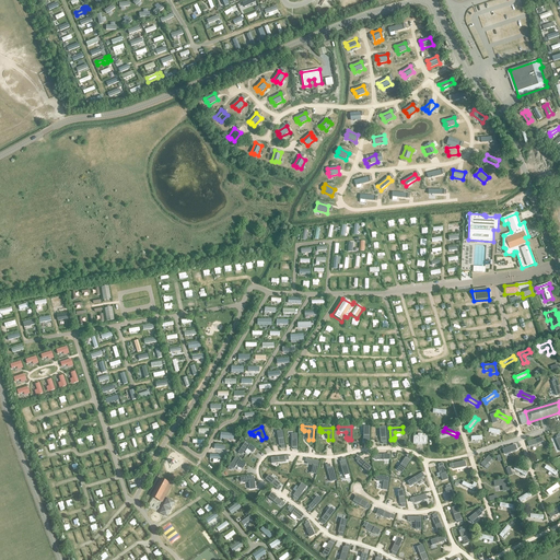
[(541,438),(527,442),(528,447),(544,442),(541,438)]
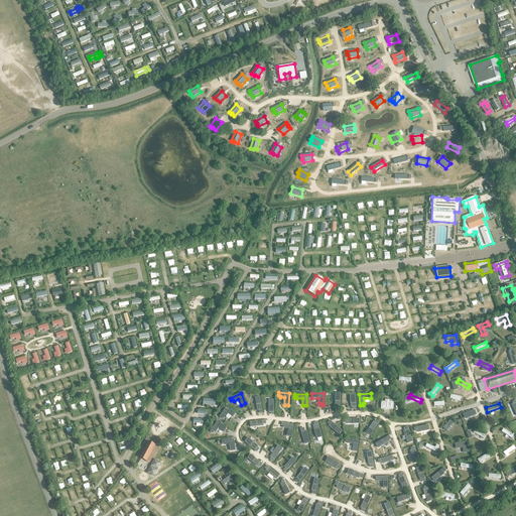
[(226,407),(222,413),(226,415),(228,413),(233,417),(235,413),(226,407)]
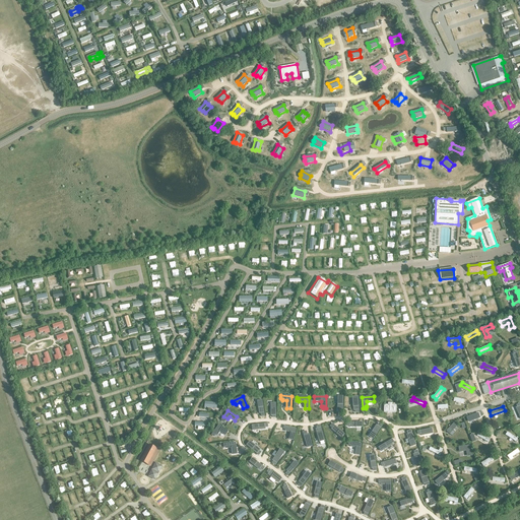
[(475,413),(467,423),(470,426),(478,416),(475,413)]
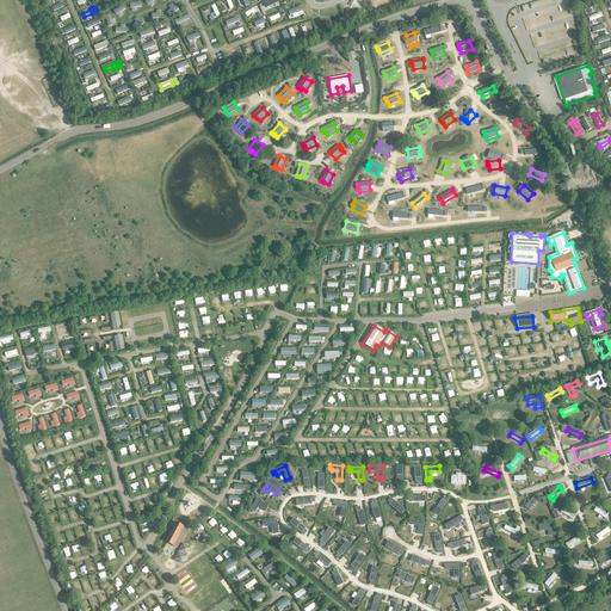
[(534,497),(524,507),(526,510),(537,500),(534,497)]
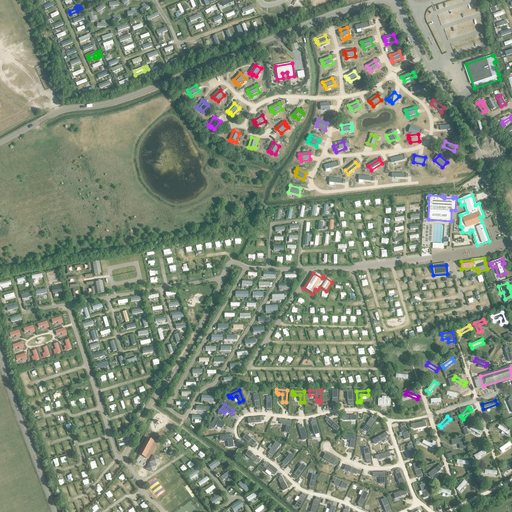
[(327,417),(325,420),(327,422),(327,423),(336,431),(339,427),(327,417)]
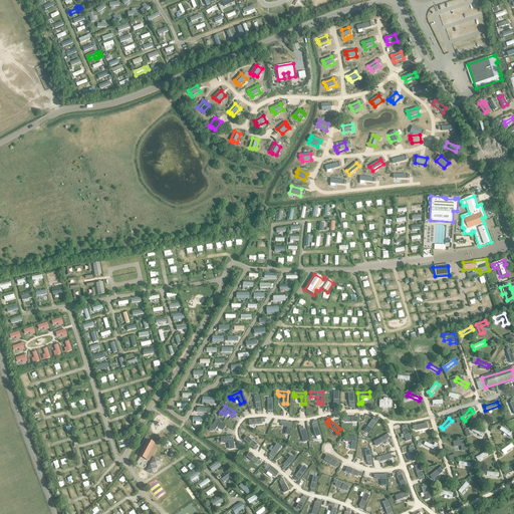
[(371,421),(364,431),(368,434),(377,421),(374,419),(373,422),(371,421)]
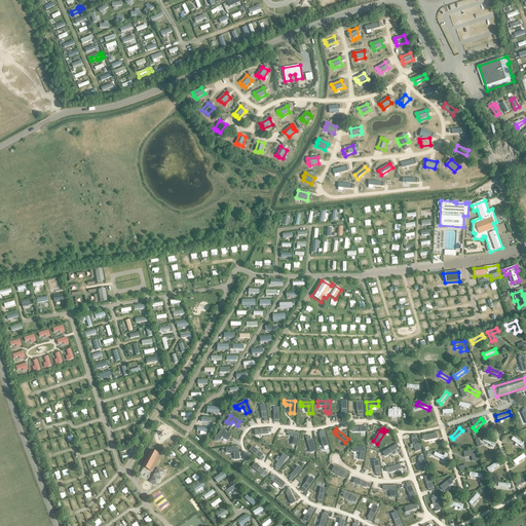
[(221,430),(214,440),(217,442),(218,440),(219,441),(222,437),(228,441),(230,437),(221,430)]
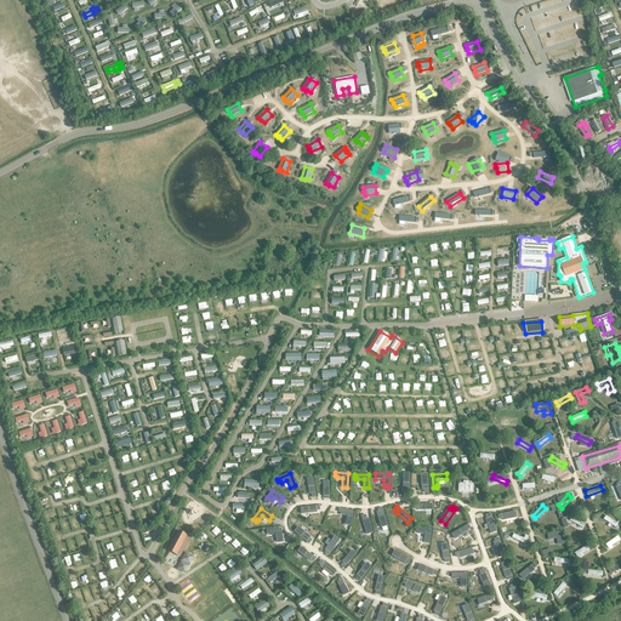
[(340,508),(339,512),(341,513),(341,514),(347,517),(345,525),(349,527),(353,512),(340,508)]
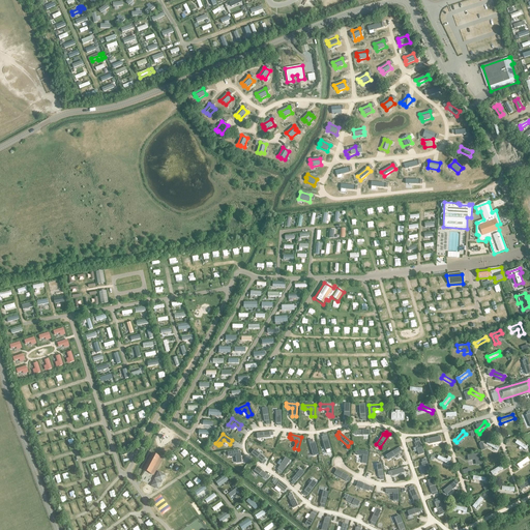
[(439,437),(429,444),(431,447),(441,440),(439,437)]
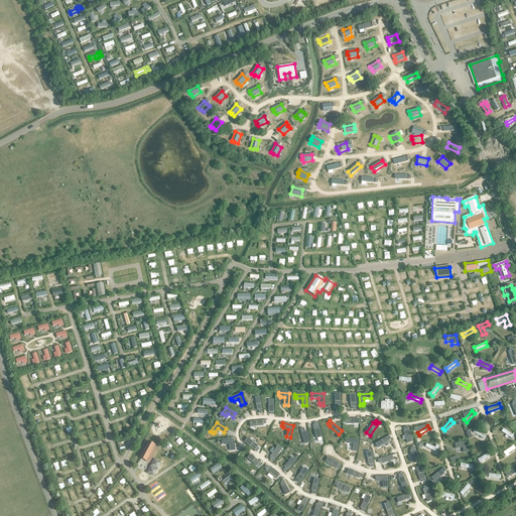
[(405,431),(404,431),(408,443),(412,441),(407,427),(404,428),(405,431)]
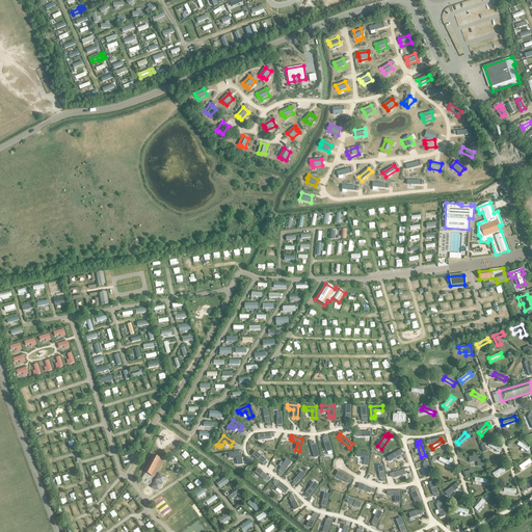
[(313,442),(310,443),(311,446),(313,453),(313,454),(314,457),(319,456),(316,444),(314,445),(313,442)]
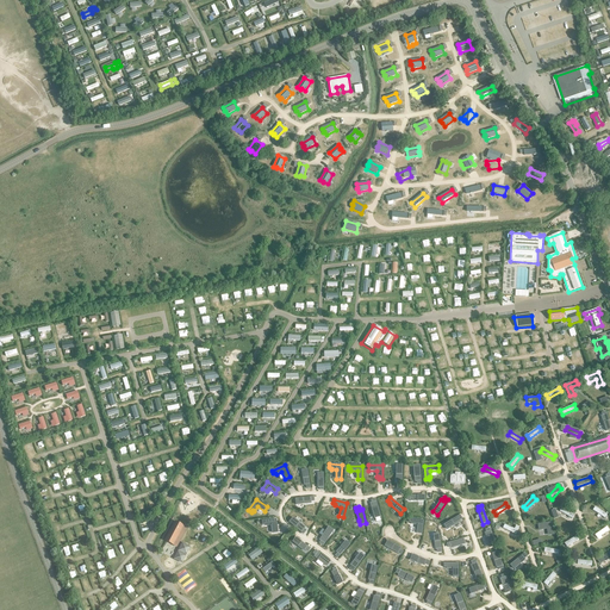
[(595,506),(593,510),(605,518),(607,515),(595,506)]
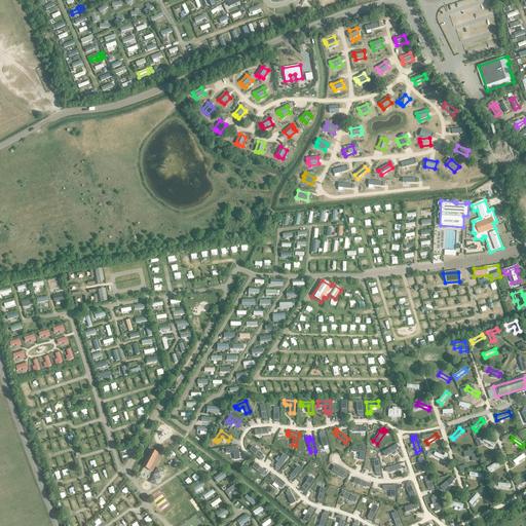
[(484,438),(483,441),(493,447),(495,444),(484,438)]
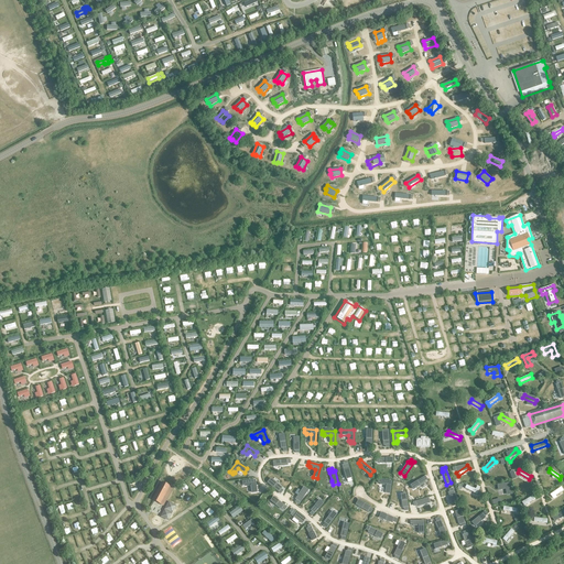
[(425,477),(410,485),(413,489),(424,483),(424,481),(426,479),(425,477)]
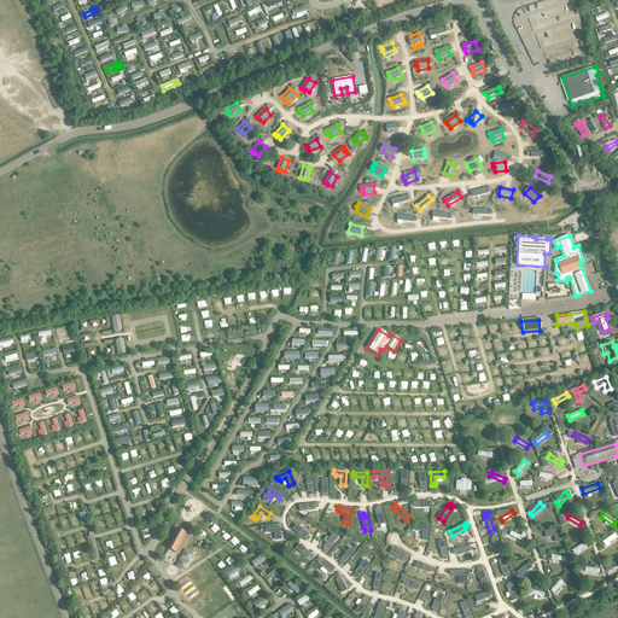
[(297,525),(293,529),(304,537),(308,541),(310,538),(307,536),(308,535),(297,525)]
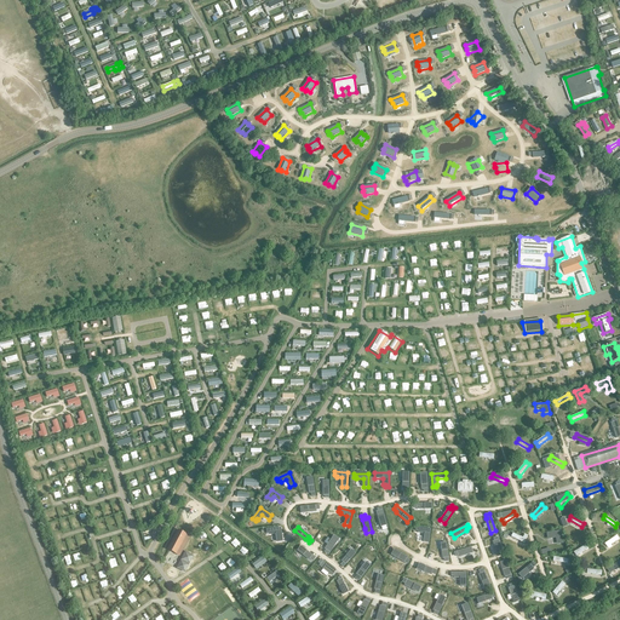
[(417,527),(415,530),(418,530),(418,533),(424,534),(423,543),(429,543),(430,529),(417,527)]
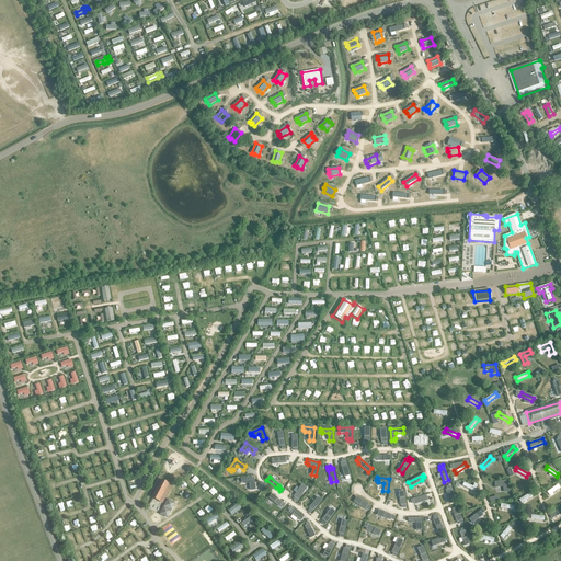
[(254,478),(241,479),(241,482),(243,482),(243,483),(250,482),(250,485),(250,490),(251,489),(251,490),(255,490),(254,478)]
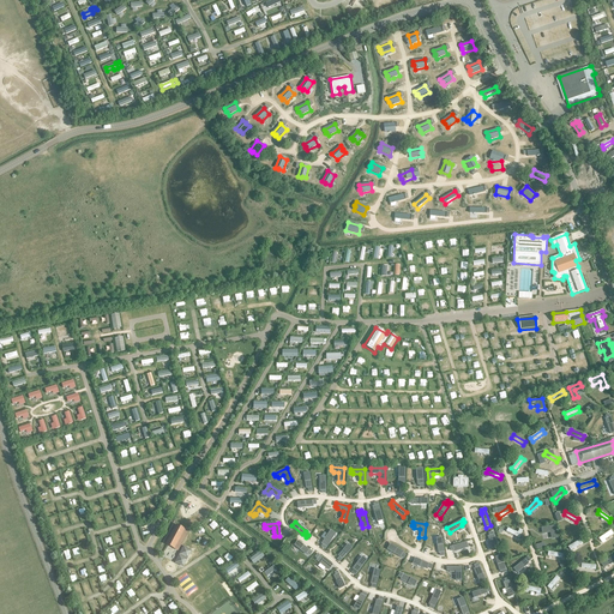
[(166,545),(178,552),(188,531),(176,524),(166,545)]
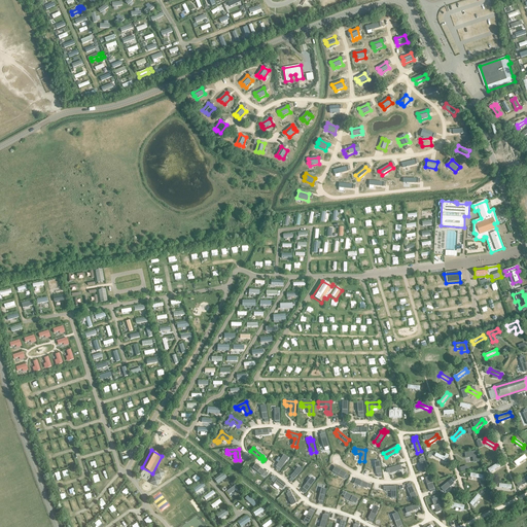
[(477,451),(464,453),(465,458),(472,457),(473,462),(479,462),(477,451)]
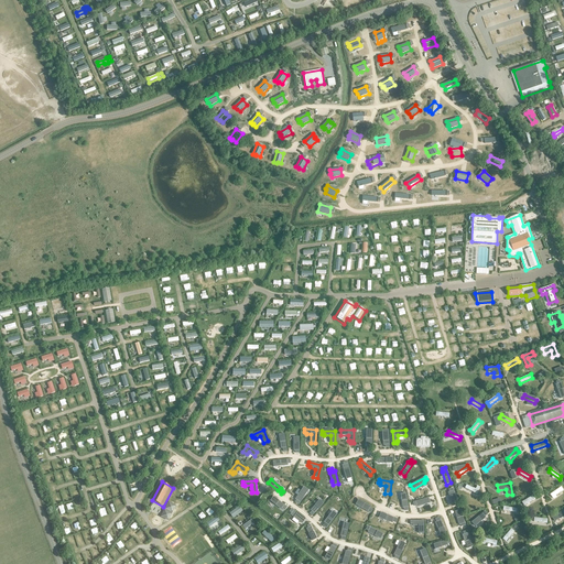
[(467,485),(465,488),(477,495),(478,490),(467,485)]
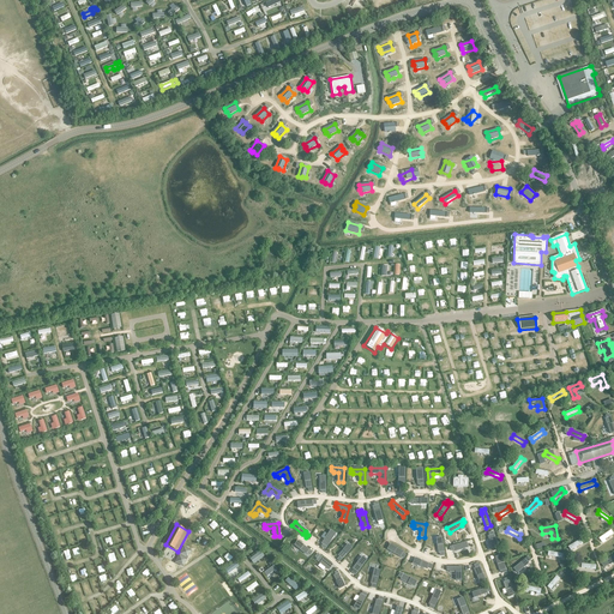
[(611,530),(599,539),(601,542),(613,534),(611,530)]
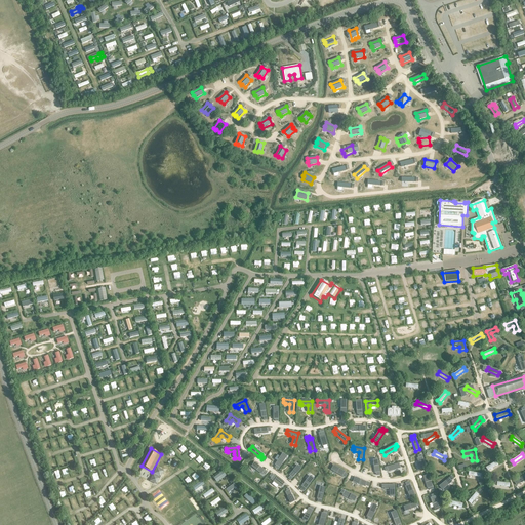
[(277,466),(275,468),(278,470),(280,467),(286,456),(283,454),(276,465),(277,466)]
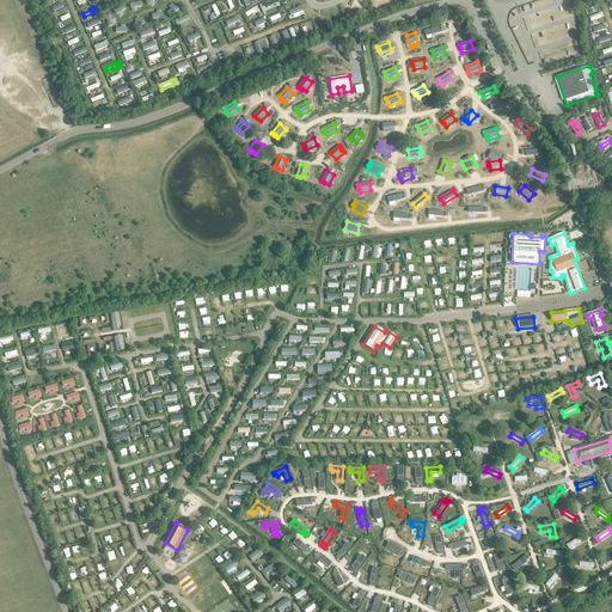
[(489,534),(487,536),(491,550),(497,548),(491,531),(488,531),(489,534)]
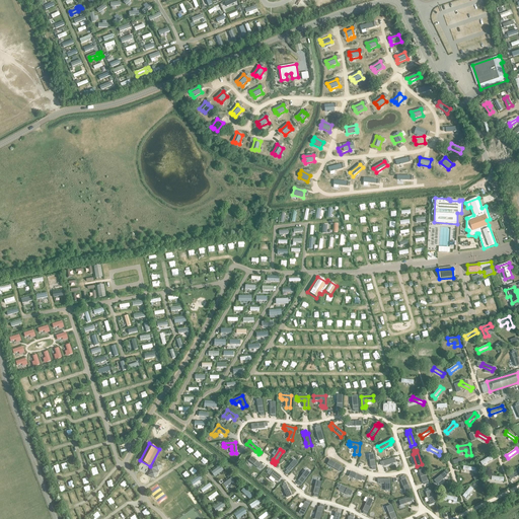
[(491,456),(480,462),(483,465),(493,459),(491,456)]
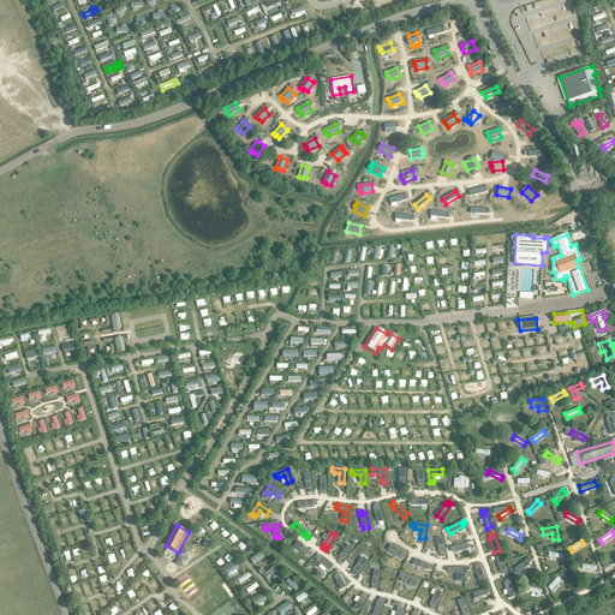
[(298,543),(294,547),(306,556),(308,555),(310,556),(312,554),(298,543)]
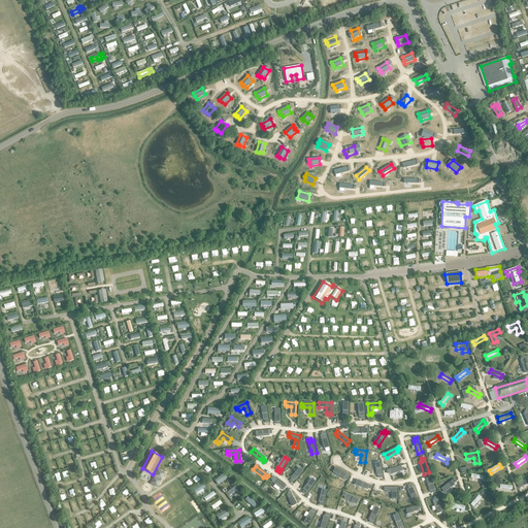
[(292,479),(290,482),(292,484),(302,471),(299,468),(291,477),(292,479)]
